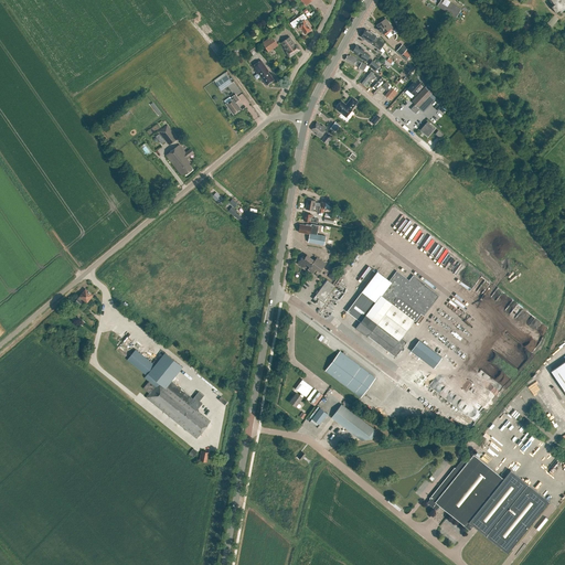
[(428,0),(456,18),(461,10),(445,0),(428,0)]
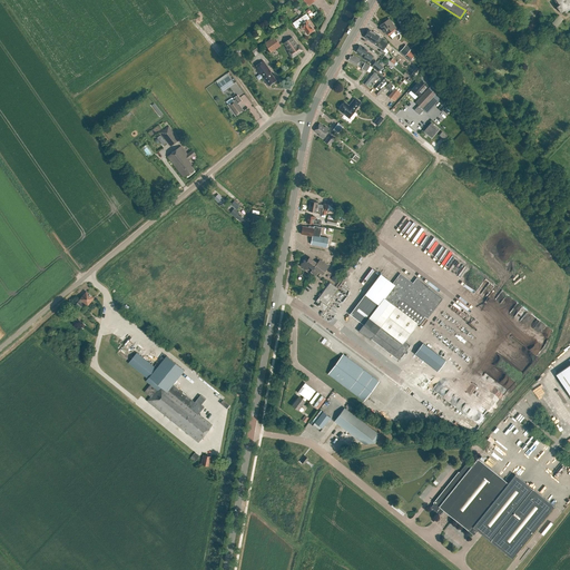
[(569,0),(556,0),(559,5),(557,7),(561,12),(563,11),(564,12),(569,8),(569,0)]
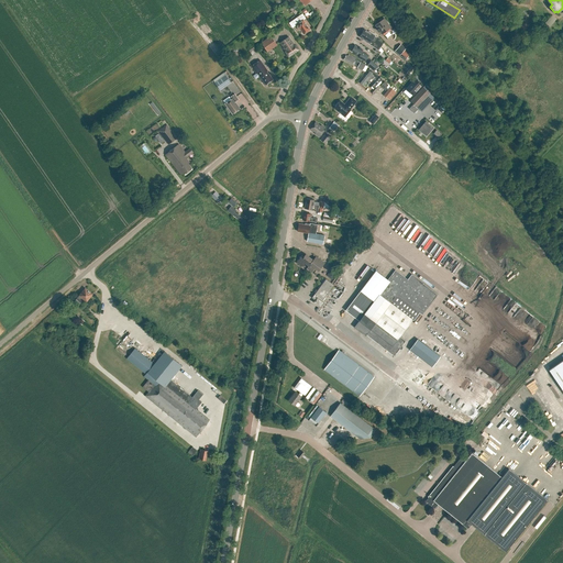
[(306,19),(302,13),(289,23),(293,28),(296,25),(299,30),(300,29),(304,34),(309,30),(302,20),(306,19)]
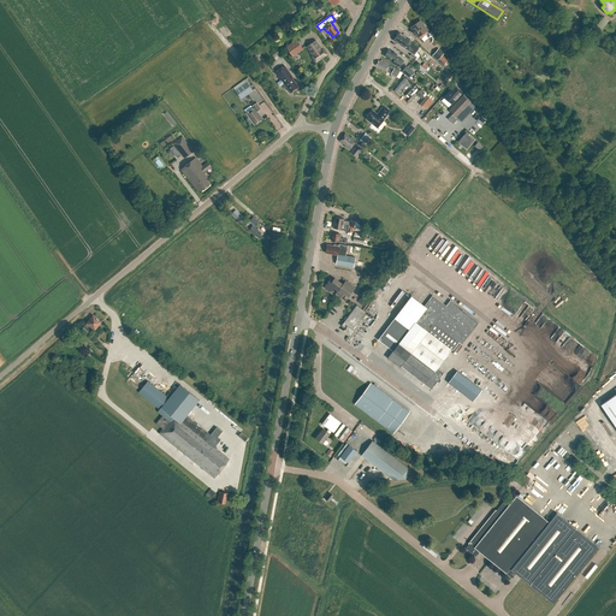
[(599,33),(609,21),(604,17),(594,28),(599,33)]
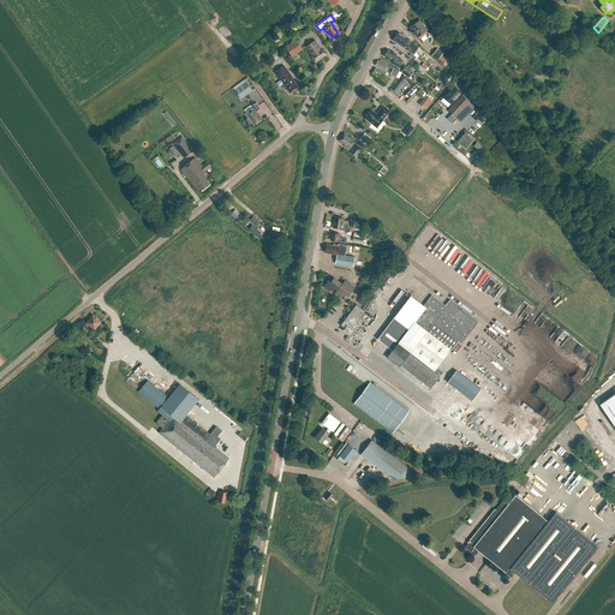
[(416,35),(417,37),(423,34),(424,35),(425,35),(428,39),(431,36),(428,33),(419,21),(417,23),(411,28),(413,31),(413,33),(412,33),(412,34),(413,35),(415,35),(416,35)]
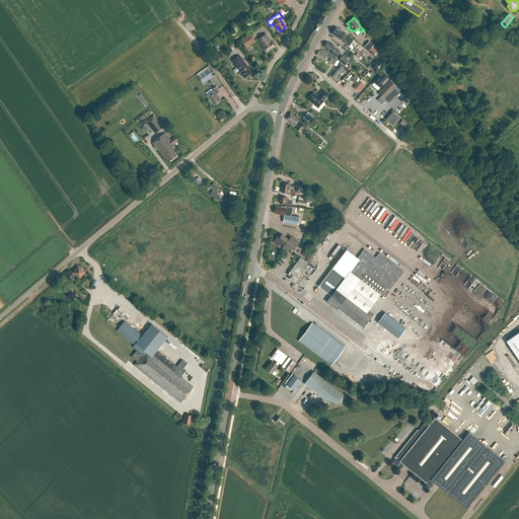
[(344,36),(351,43),(354,39),(346,33),(346,32),(342,29),(342,30),(336,26),(334,30),(344,36)]
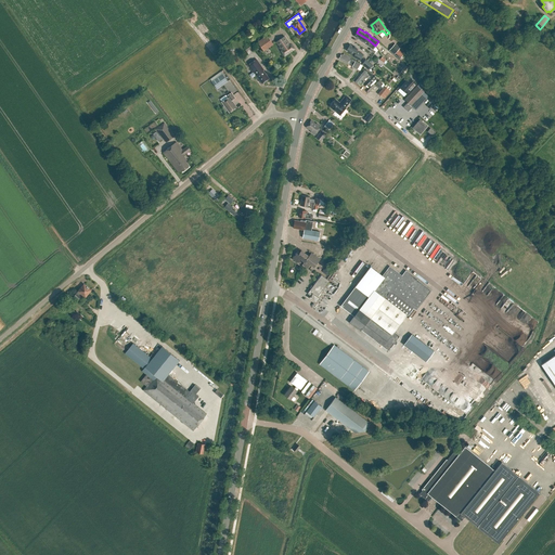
[(370,50),(374,53),(375,51),(373,50),(375,46),(368,39),(357,33),(355,37),(360,40),(360,41),(364,43),(366,46),(365,49),(369,51),(370,50)]
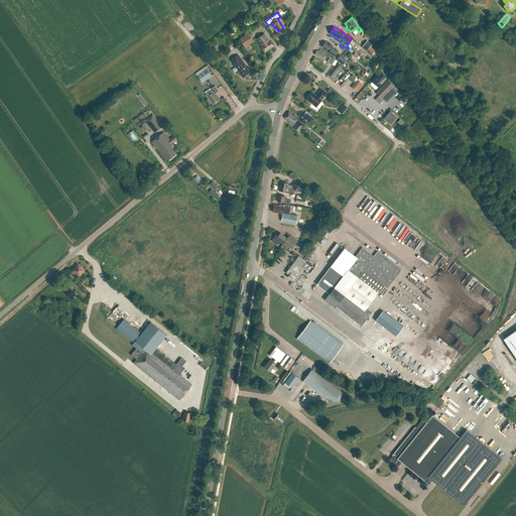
[(262,46),(261,47),(264,51),(273,45),(270,40),(270,41),(264,33),(257,39),(262,46)]
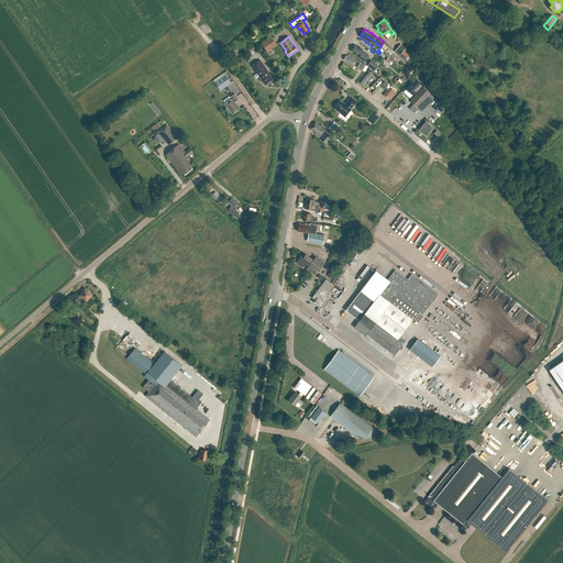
[(262,44),(267,51),(276,44),(271,37),(262,44)]
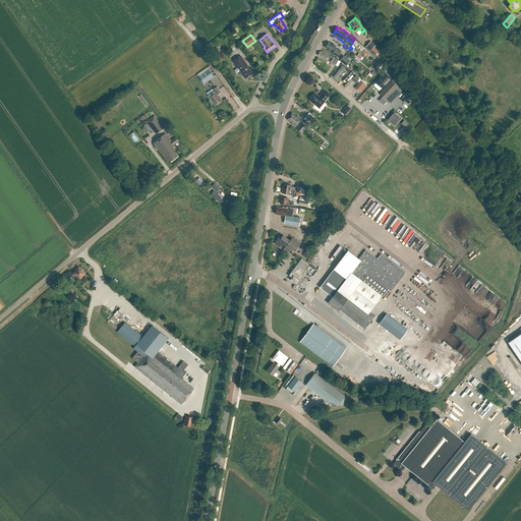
[(328,42),(325,48),(333,52),(332,54),(338,57),(341,51),(335,48),(336,46),(328,42)]
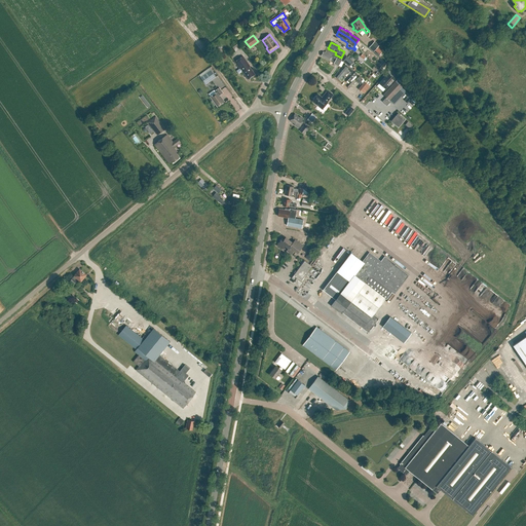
[(321,55),(330,61),(333,55),(326,51),(325,52),(324,52),(321,55)]
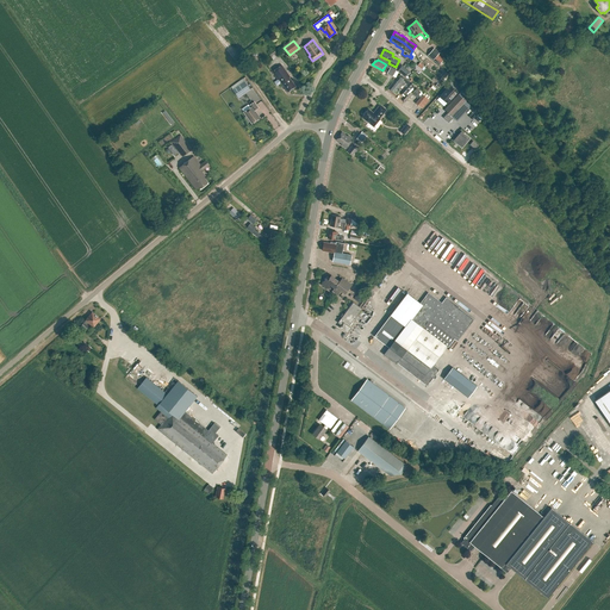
[(281,83),(287,92),(296,86),(290,78),(281,66),(272,72),(278,80),(274,82),(277,86),(280,83),(281,83)]
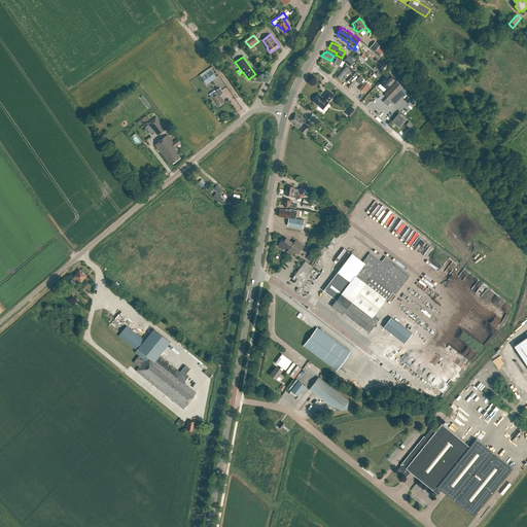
[(350,67),(354,62),(348,57),(344,62),(346,63),(350,67)]
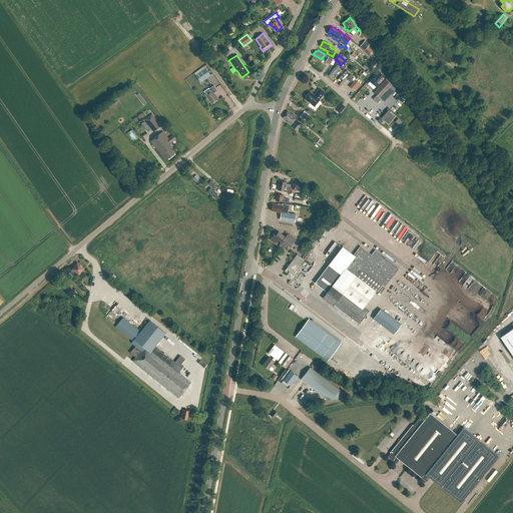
[(345,68),(341,65),(337,61),(335,64),(336,65),(328,76),(331,78),(335,74),(336,75),(341,69),(343,71),(345,68)]
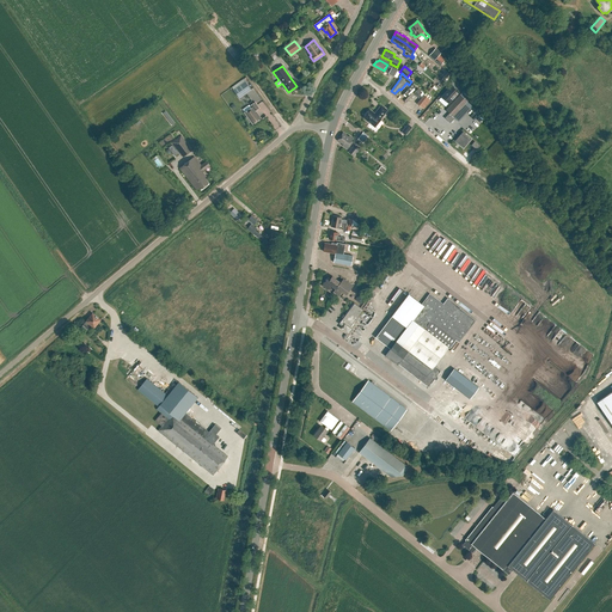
[(245,81),(233,90),(239,98),(251,90),(245,81)]
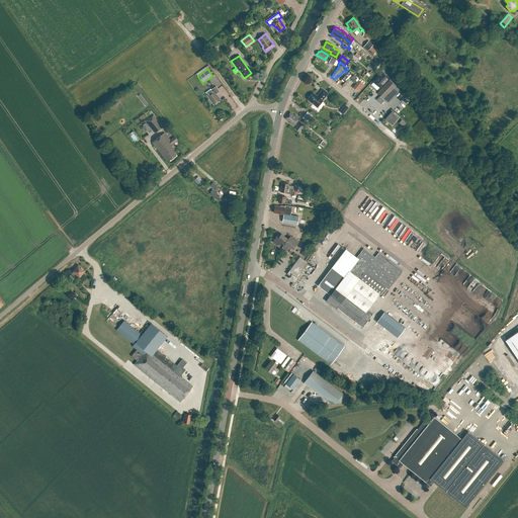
[(345,86),(350,81),(348,79),(352,74),(349,71),(341,79),(345,82),(343,84),(345,86)]
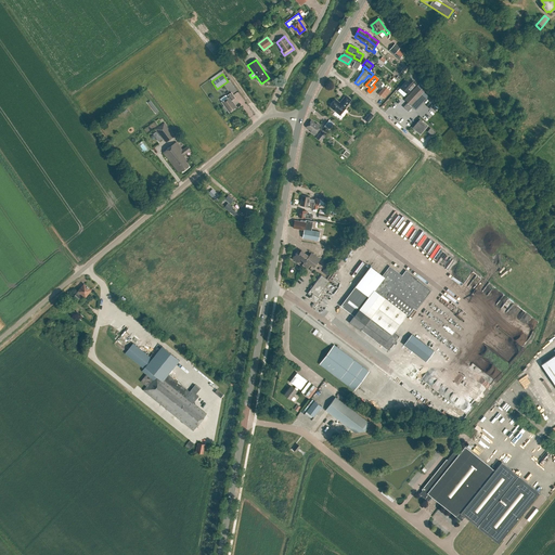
[(400,88),(408,94),(416,84),(410,78),(400,88)]
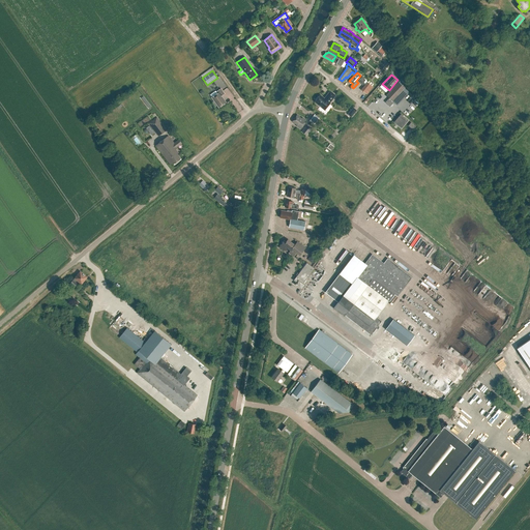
[(386,95),(392,100),(392,101),(395,105),(408,91),(399,82),(386,95)]
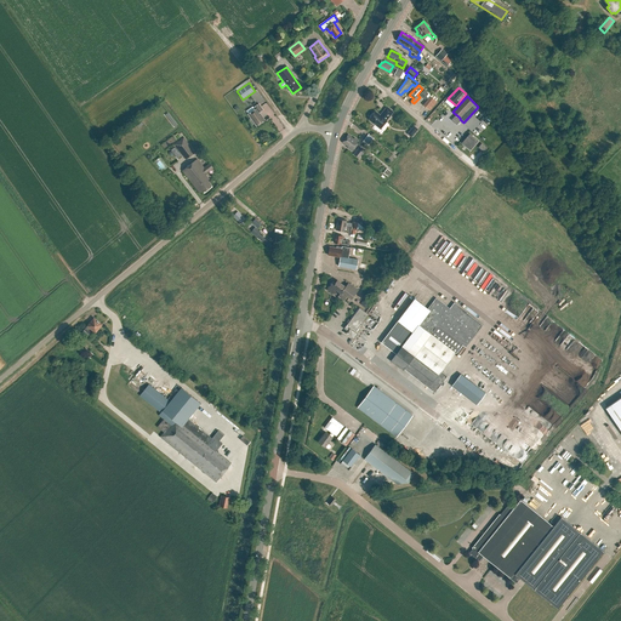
[(429,97),(423,106),(429,110),(437,102),(429,97)]
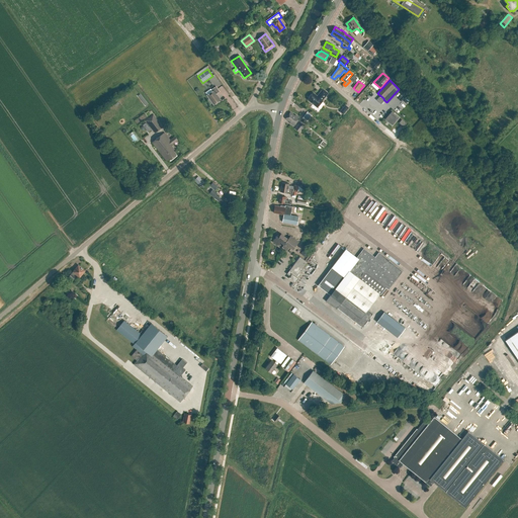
[(211,89),(206,92),(208,94),(207,95),(213,105),(221,100),(217,94),(220,91),(216,86),(211,89)]
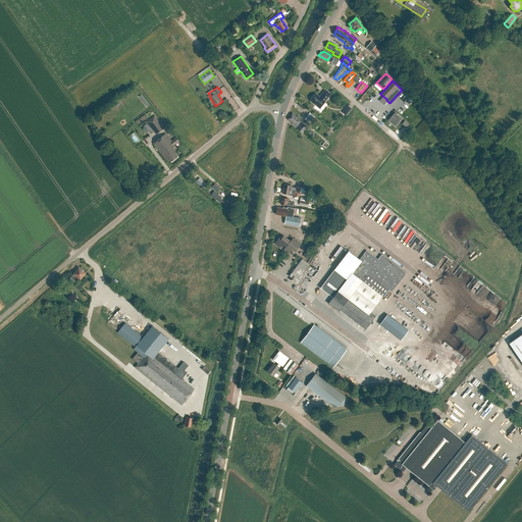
[(310,100),(319,108),(325,101),(324,101),(330,94),(325,90),(319,97),(315,94),(310,100)]
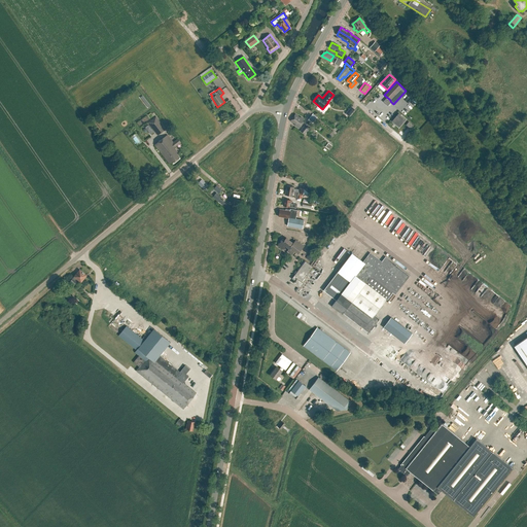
[(148,108),(150,106),(143,96),(141,97),(148,108)]
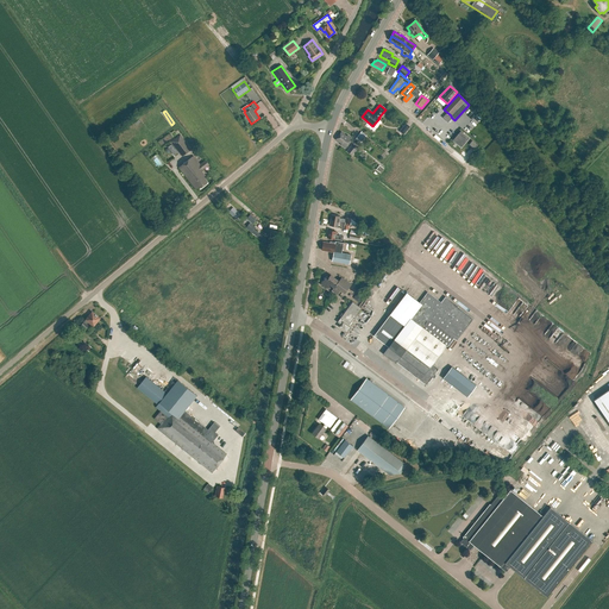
[(406,124),(400,131),(403,135),(409,126),(406,124)]
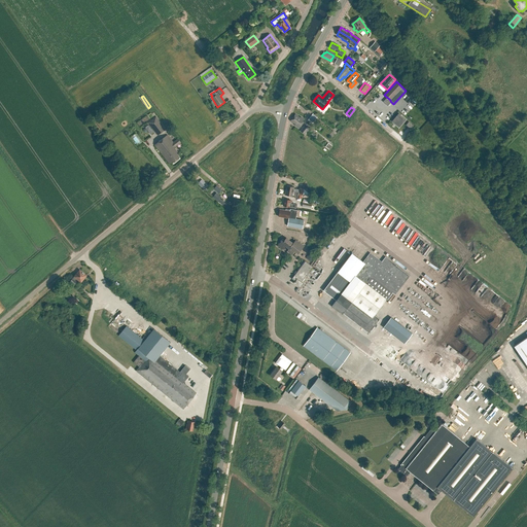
[(392,121),(399,128),(406,119),(398,113),(392,121)]
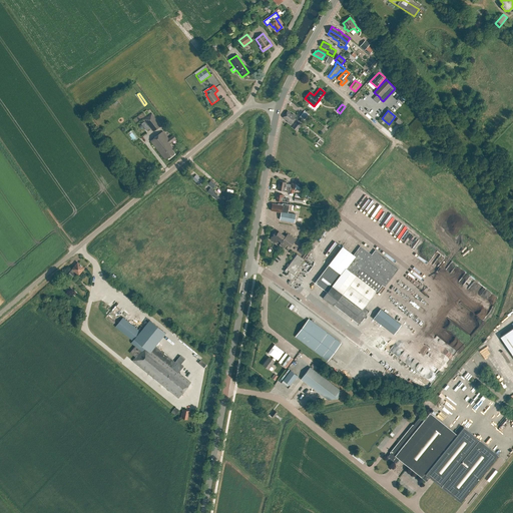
[(288,121),(287,122),(291,125),(297,117),(293,114),(293,115),(288,112),(287,113),(284,117),(284,118),(288,121)]
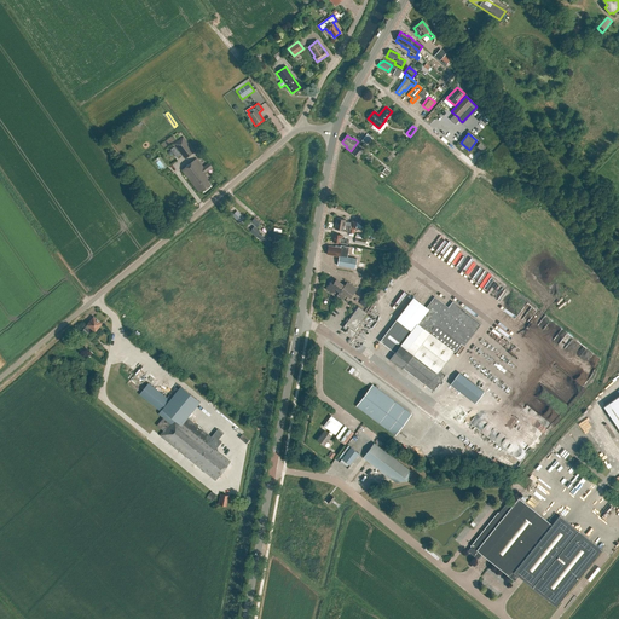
[(183,138),(174,144),(185,160),(195,152),(183,138)]
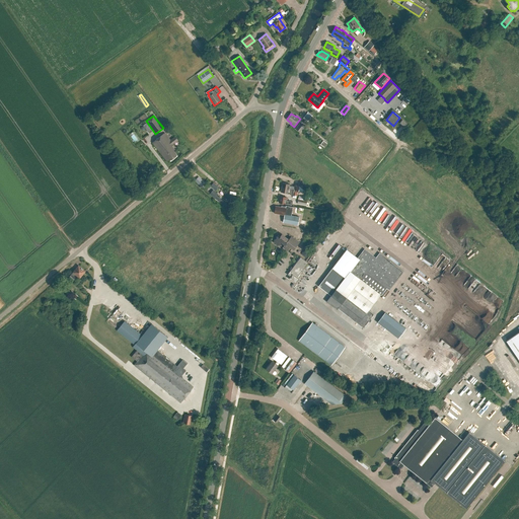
[(300,123),(296,130),(300,133),(305,126),(300,123)]
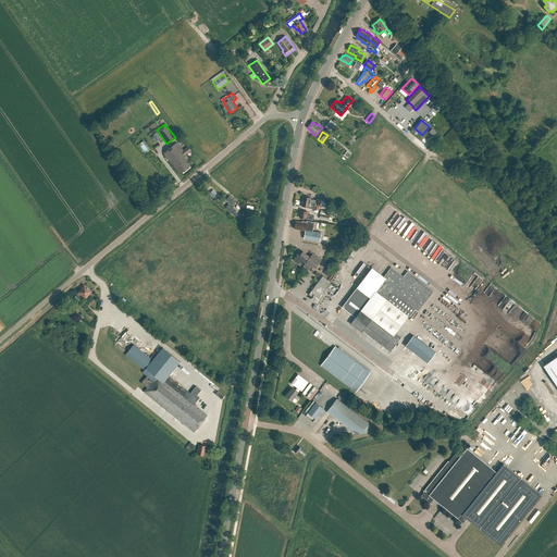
[(138,145),(145,152),(149,149),(143,140),(138,145)]
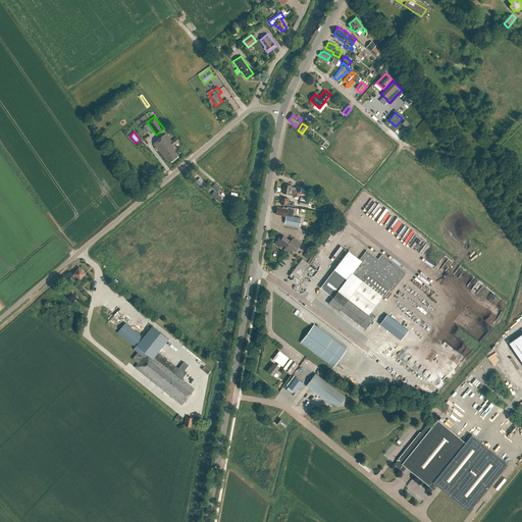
[(157,140),(153,144),(168,162),(170,160),(171,161),(178,156),(174,152),(175,150),(172,147),(173,146),(173,145),(178,141),(176,138),(171,142),(165,134),(157,141),(157,140)]
